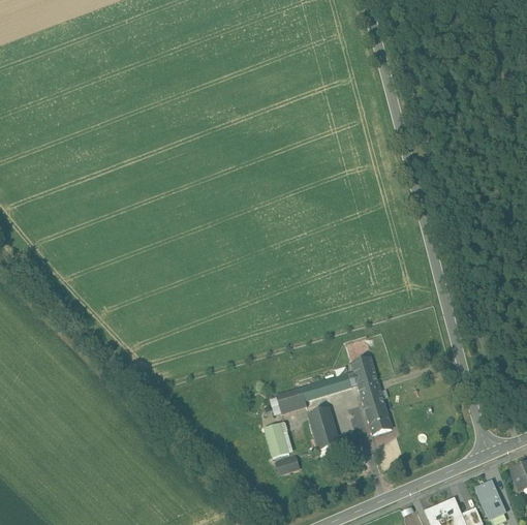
[(384,411),(368,357),(350,362),(367,417),(384,411)]
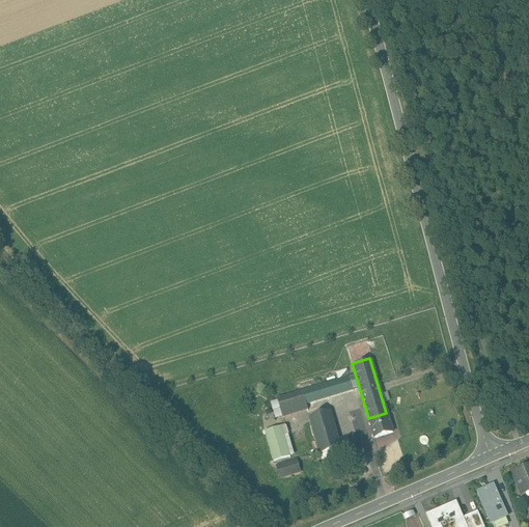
[(347,373),(300,389),(304,400),(352,386),(347,373)]
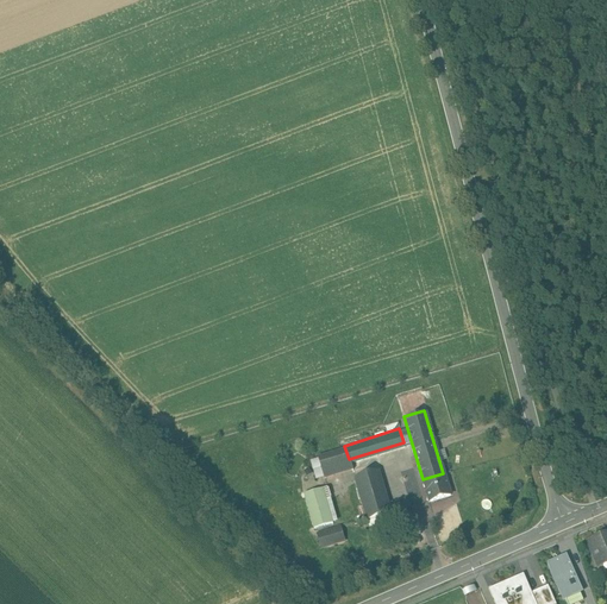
[(344,446),(317,454),(323,474),(351,466),(349,459),(344,446)]
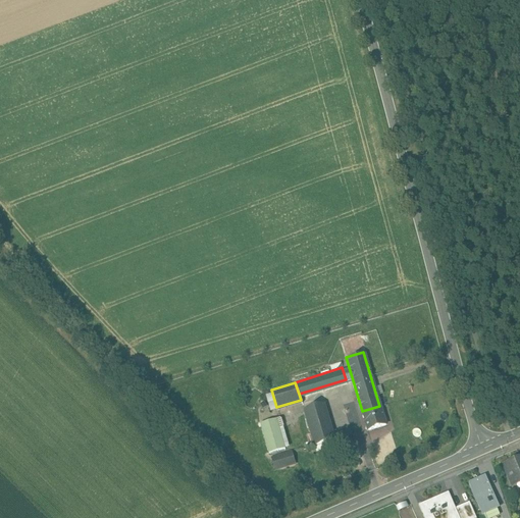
[(322,402),(303,407),(313,443),(332,436),(330,429),(322,402)]
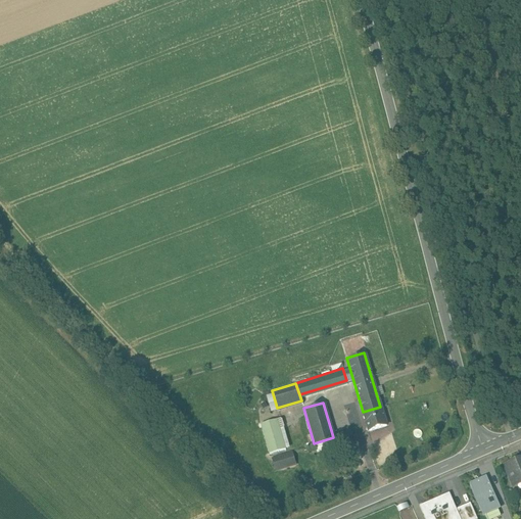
[(380,407),(363,412),(368,427),(385,422),(380,407)]
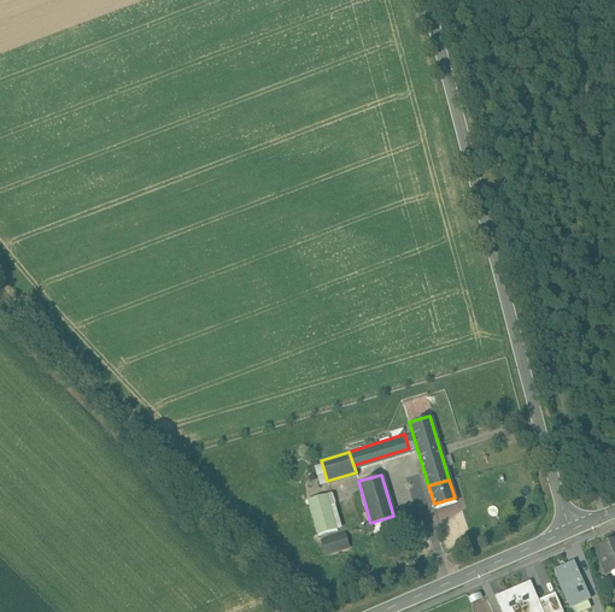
[(316,531),(340,523),(329,488),(305,495),(316,531)]
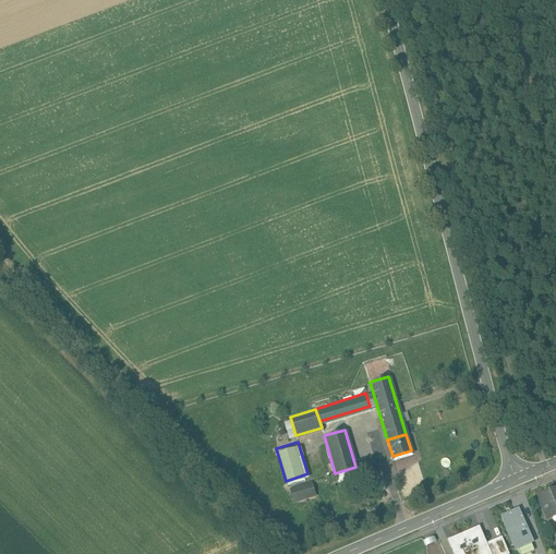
[(371,454),(353,459),(355,467),(359,476),(376,471),(371,454)]
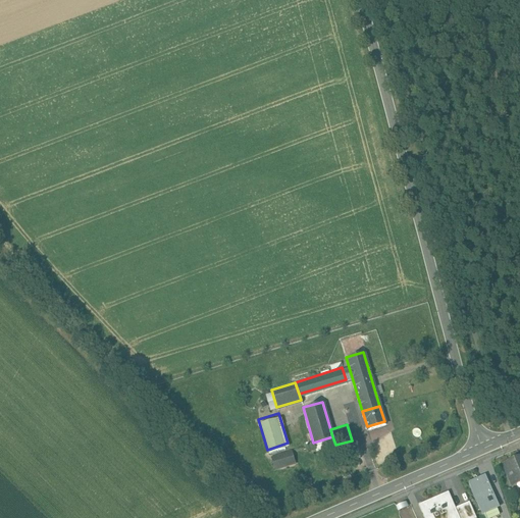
[(290,450),(270,456),(273,465),(293,460),(290,450)]
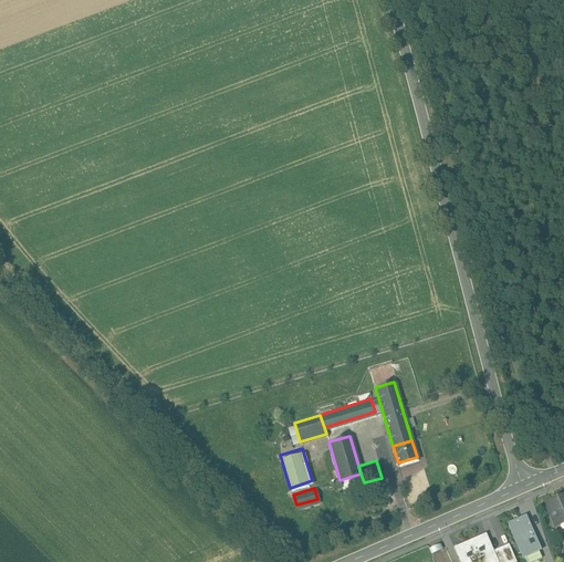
[(563,493),(545,501),(555,523),(563,519),(563,493)]
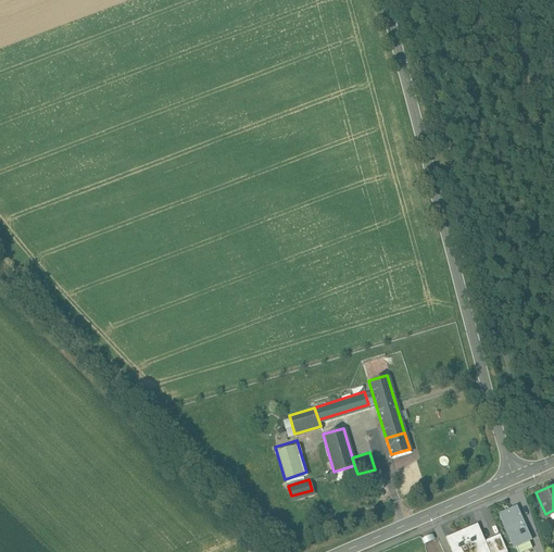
[(516,504),(498,512),(512,544),(530,536),(516,504)]
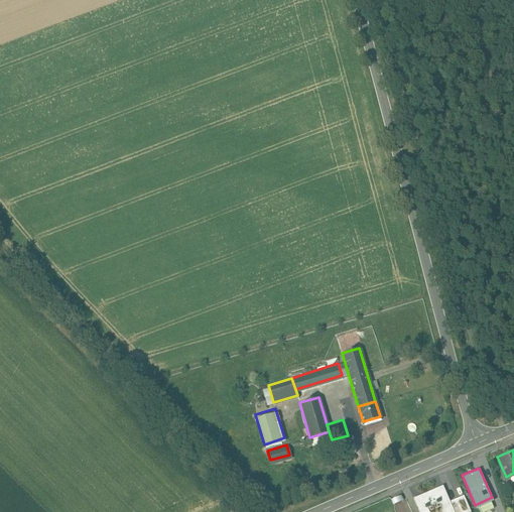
[(436,511),(448,511),(454,510),(442,485),(427,491),(436,511)]
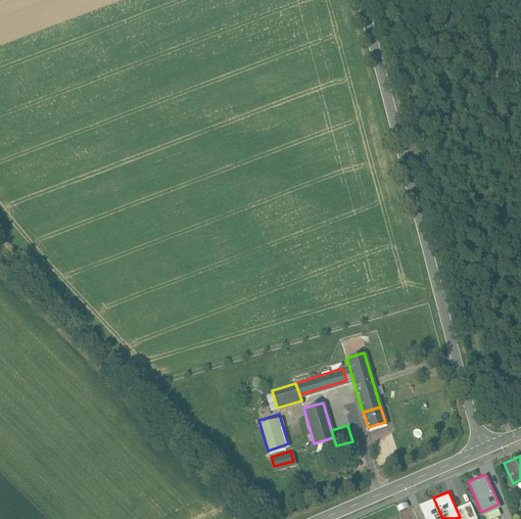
[(425,518),(442,518),(433,498),(419,505),(425,518)]
